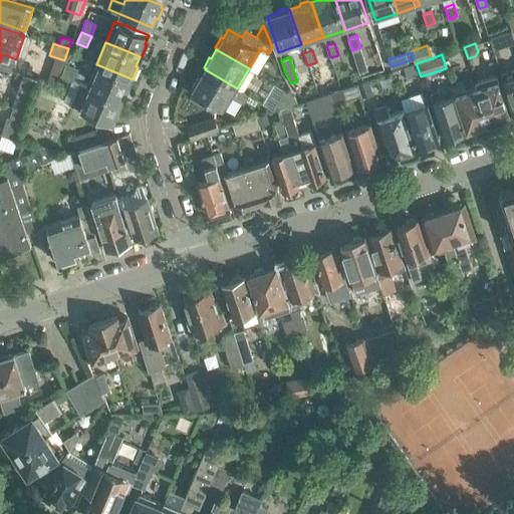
[(59,74),(72,79),(73,80),(78,68),(64,62),(59,74)]
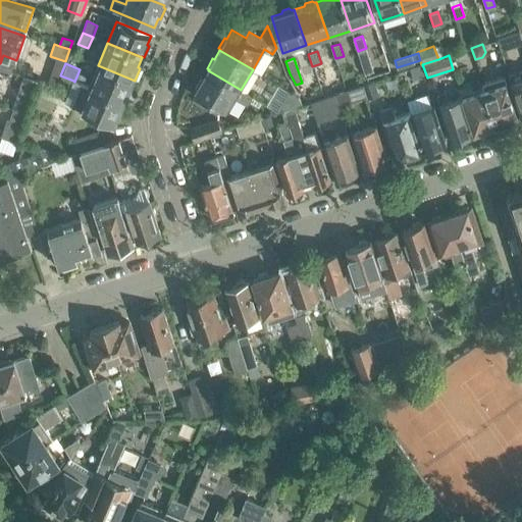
[(425,73),(422,64),(413,67),(416,76),(425,73)]
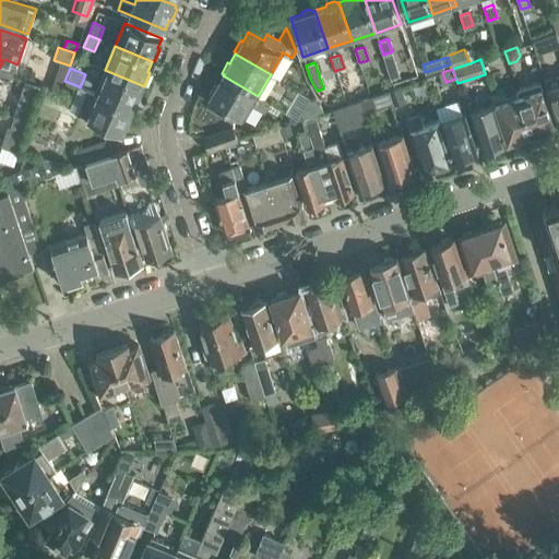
[(105,70),(95,94),(132,109),(137,98),(139,99),(144,86),(105,70)]
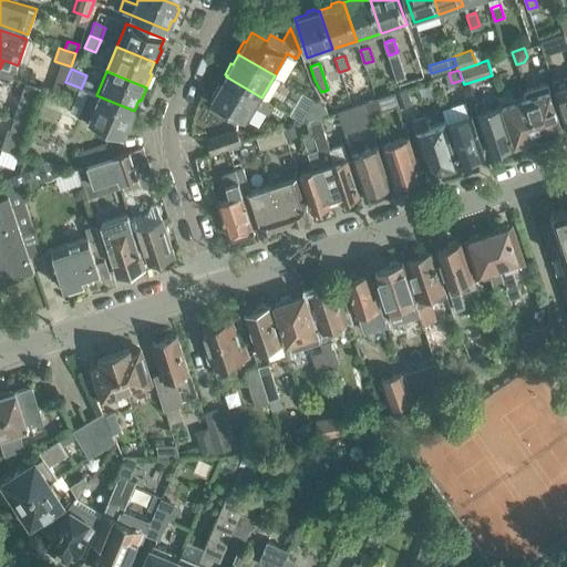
[(236,123),(240,116),(248,121),(256,106),(269,114),(274,105),(261,98),(226,76),(220,86),(218,85),(212,96),(214,98),(213,100),(214,101),(210,107),(236,123)]
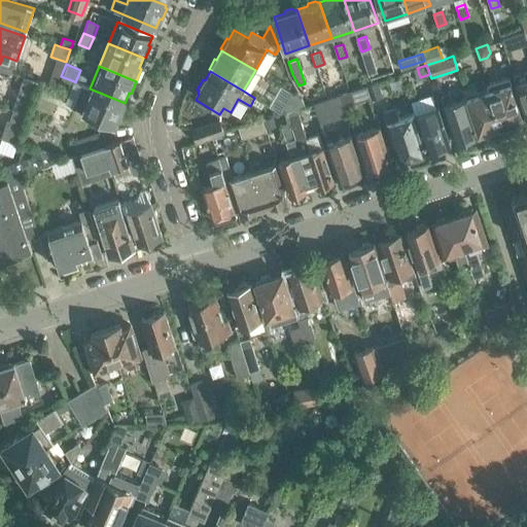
[(510,77),(487,85),(500,127),(502,126),(505,129),(513,127),(513,123),(523,119),(510,77)]
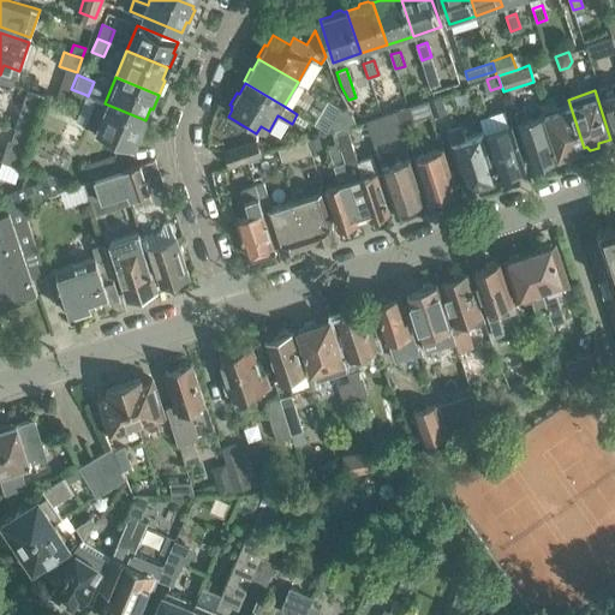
[(614,93),(602,97),(614,138),(614,137),(614,93)]
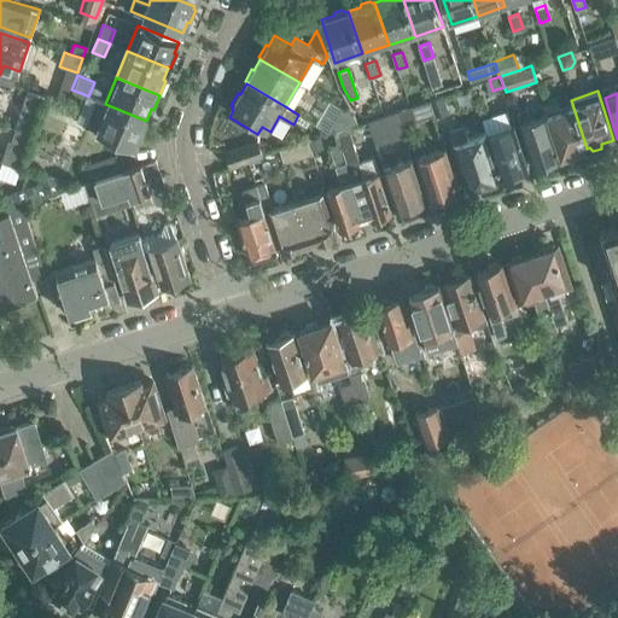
[(147,123),(145,122),(146,121),(105,104),(88,97),(87,95),(76,122),(134,147),(139,135),(141,136),(147,123)]
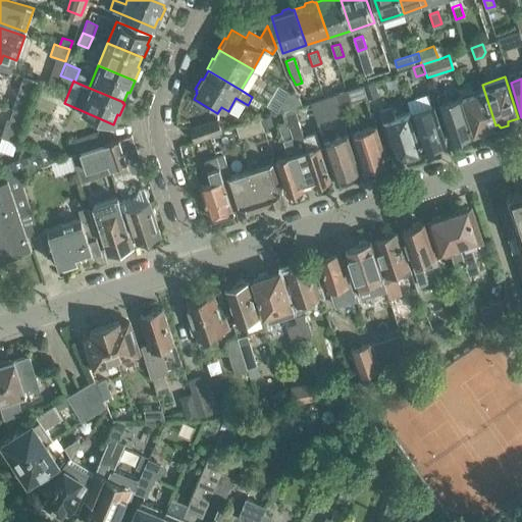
[(363,84),(367,98),(378,95),(374,81),(363,84)]
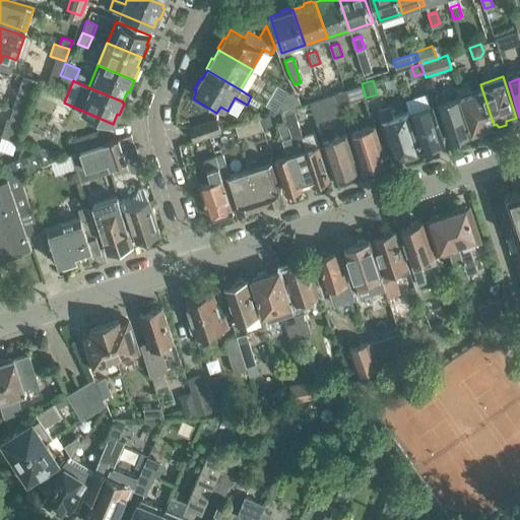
[(458,91),(460,96),(472,132),(481,129),(484,131),(491,130),(491,126),(494,125),(480,84),(458,91)]
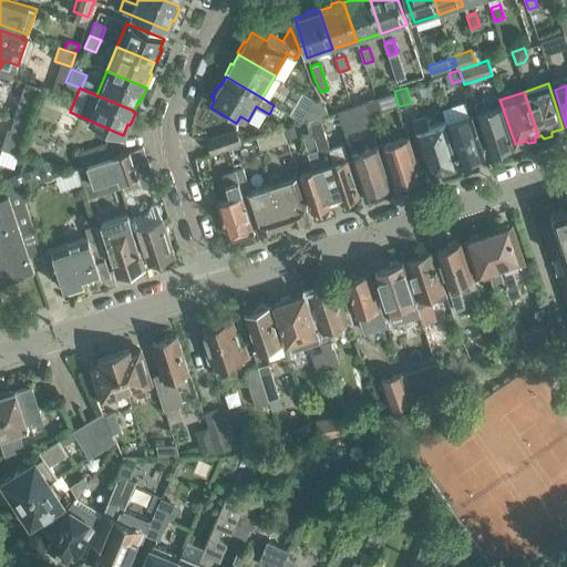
[(366,101),(369,111),(380,107),(377,98),(366,101)]
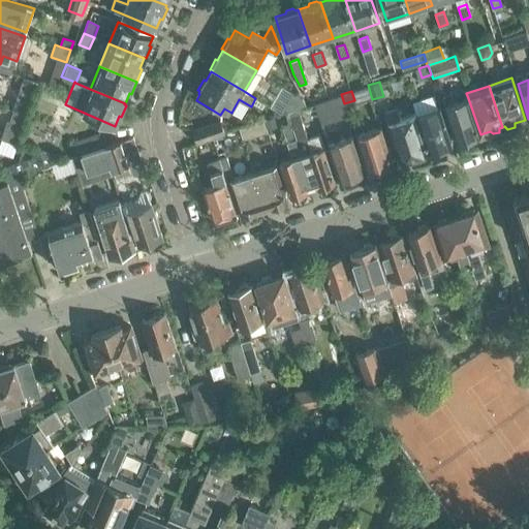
[(307,106),(303,99),(292,92),(280,114),(281,114),(307,106)]
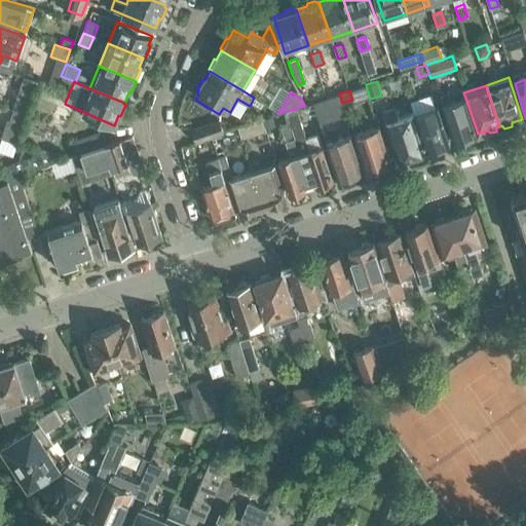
[(473,139),(474,135),(478,134),(465,98),(450,103),(448,97),(449,97),(448,92),(442,95),(442,96),(439,97),(442,106),(453,142),(463,139),(467,141),(473,139)]
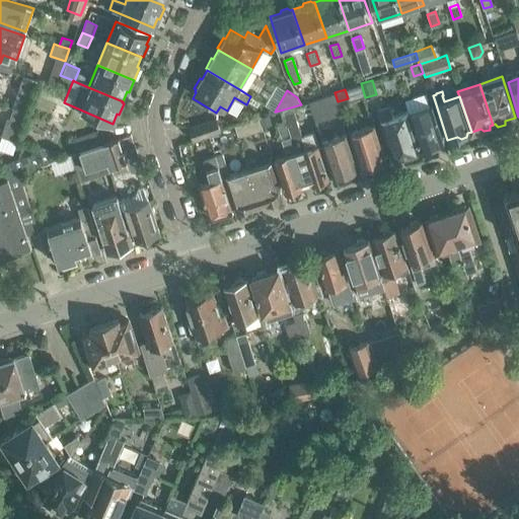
[(342,113),(338,101),(335,92),(308,100),(315,121),(342,113)]
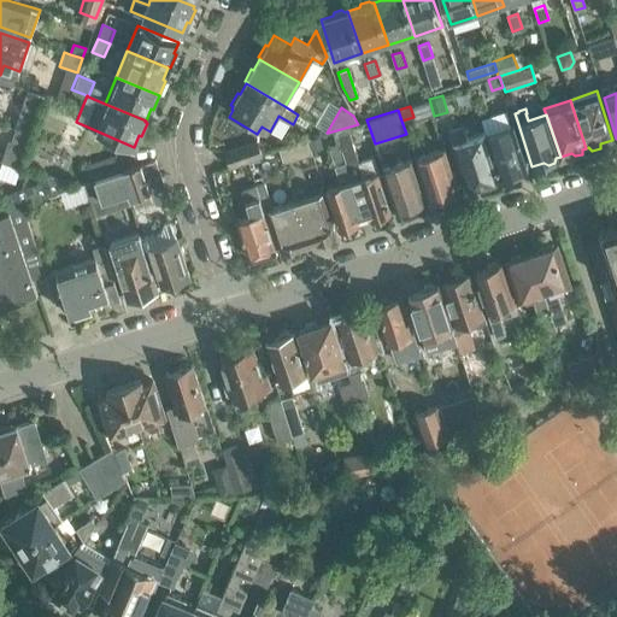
[(487,128),(511,123),(509,110),(485,116),(487,128)]
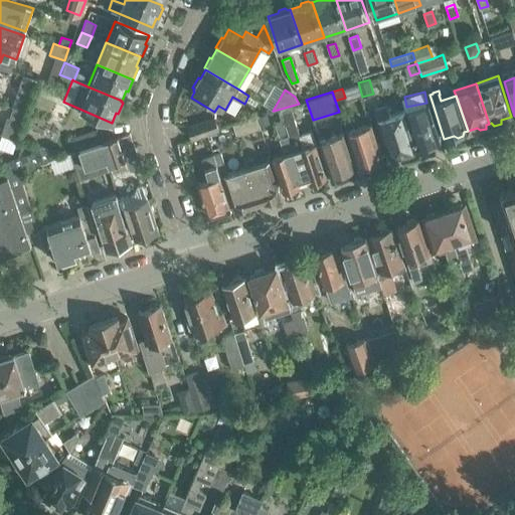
[(18,96),(14,108),(27,112),(31,101),(18,96)]
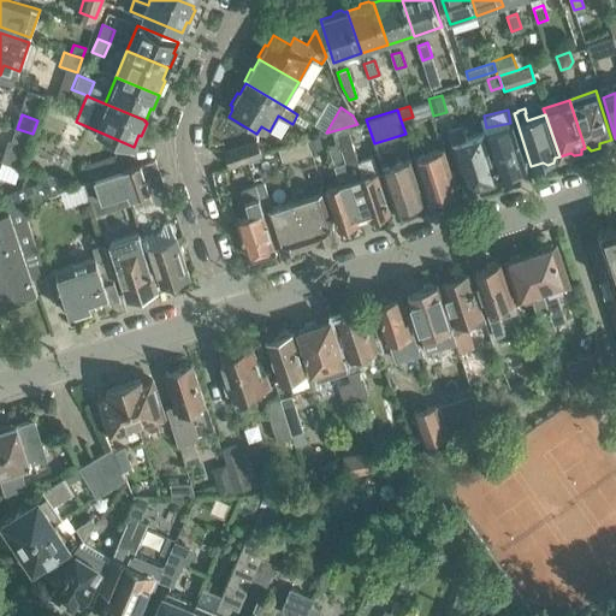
[(485,134),(498,176),(503,175),(507,178),(514,176),(515,171),(527,167),(513,125),(485,134)]
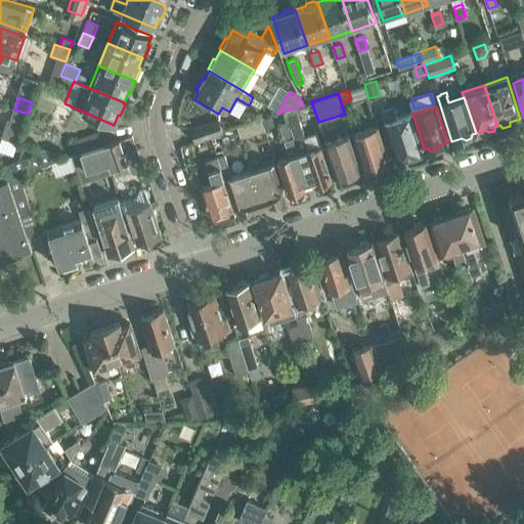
[(290,124),(310,186),(318,184),(321,186),(328,184),(329,180),(333,179),(318,134),(306,138),(296,107),(286,112),(290,124)]
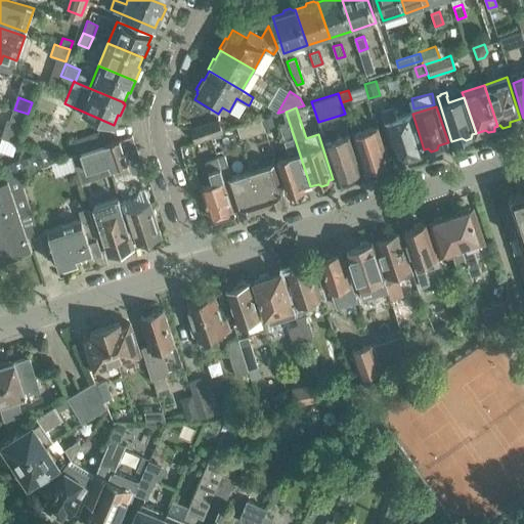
[(424,149),(412,114),(412,113),(396,118),(393,107),(374,114),(378,126),(388,159),(396,156),(397,159),(407,155),(408,155),(410,158),(423,155),(423,154),(424,150),(424,149)]
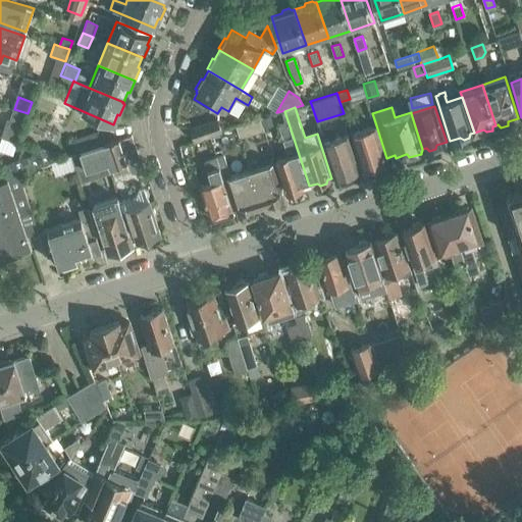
[(14,109),(10,119),(23,124),(28,113),(14,109)]
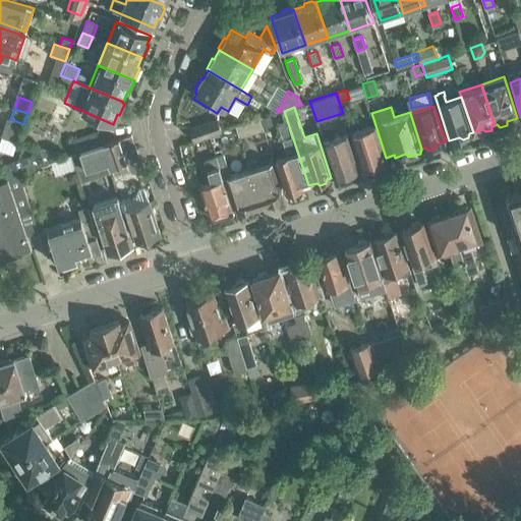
[(259,120),(263,129),(274,125),(271,117),(259,120)]
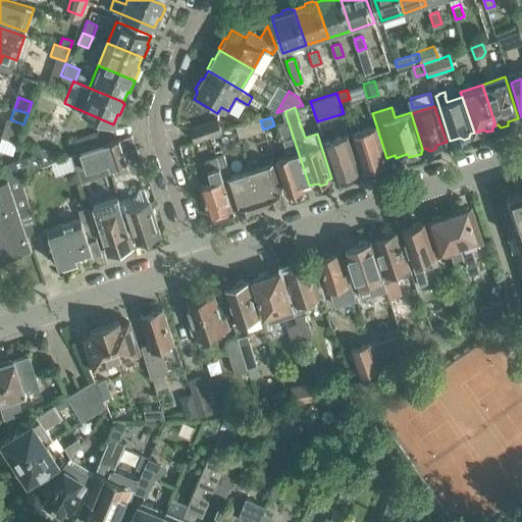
[(193,141),(220,133),(217,120),(190,128),(193,141)]
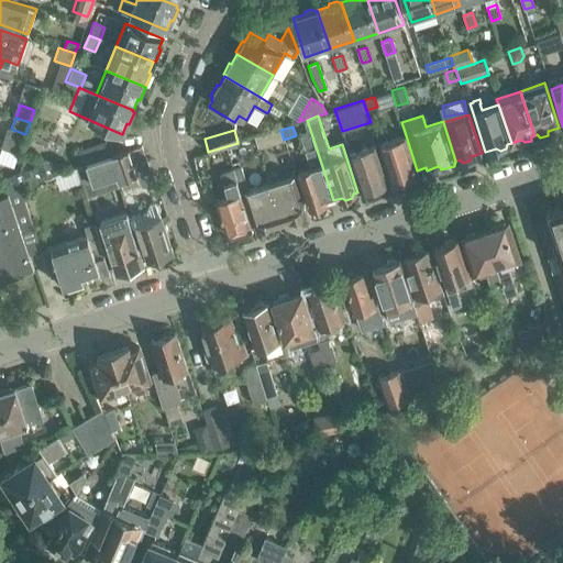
[(285,141),(284,140),(280,130),(254,139),(258,150),(285,141)]
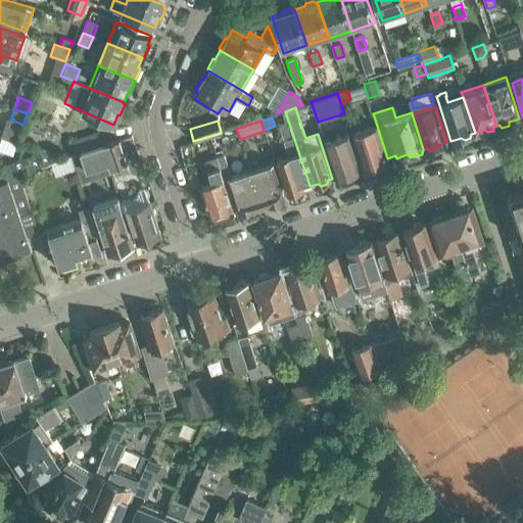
[(301,189),(310,186),(289,124),(280,127),(289,156),(276,160),(287,193),(291,192),(294,194),(300,193),(301,189)]
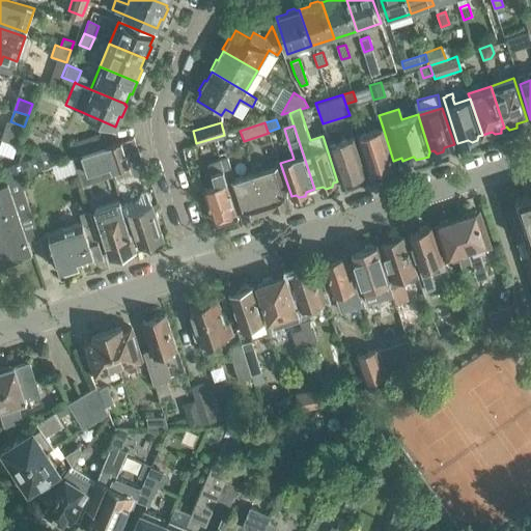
[(390,168),(391,164),(394,163),(393,161),(383,128),(358,135),(369,171),(381,168),(384,170),(390,168)]
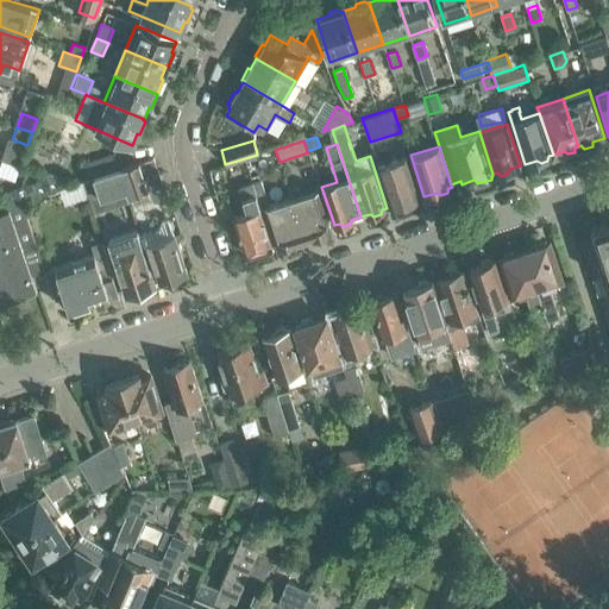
[(90,162),(95,176),(119,169),(114,154),(90,162)]
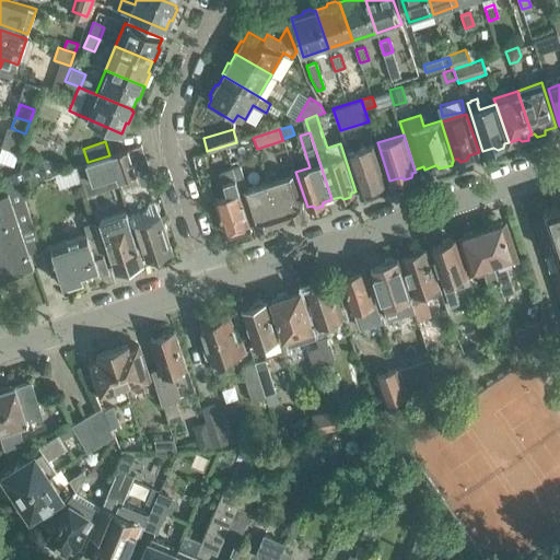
[(109,155),(116,175),(118,182),(150,172),(141,144),(109,155)]
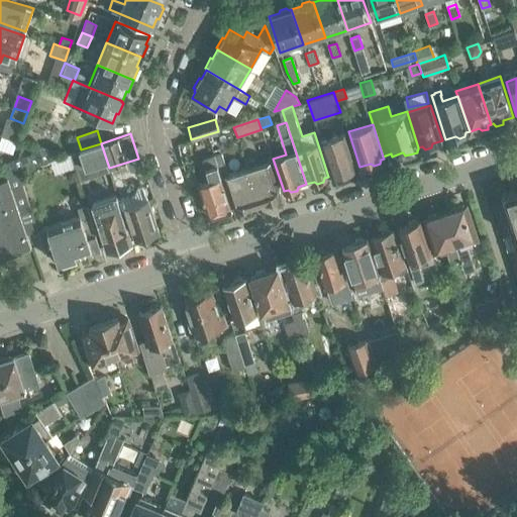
[(320,140),(332,176),(335,175),(339,177),(344,175),(345,172),(356,168),(344,133),(320,140)]
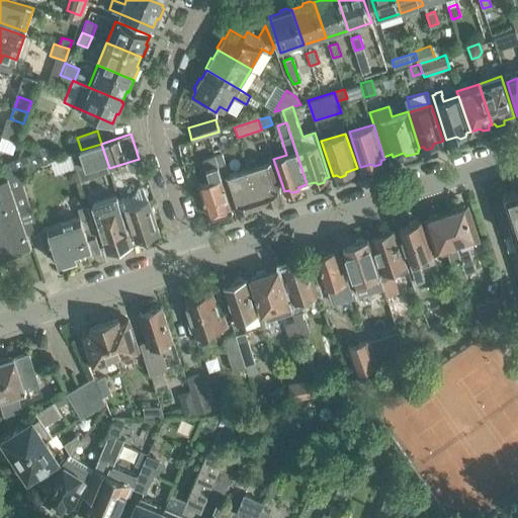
[(101,144),(81,150),(87,169),(107,162),(101,144)]
